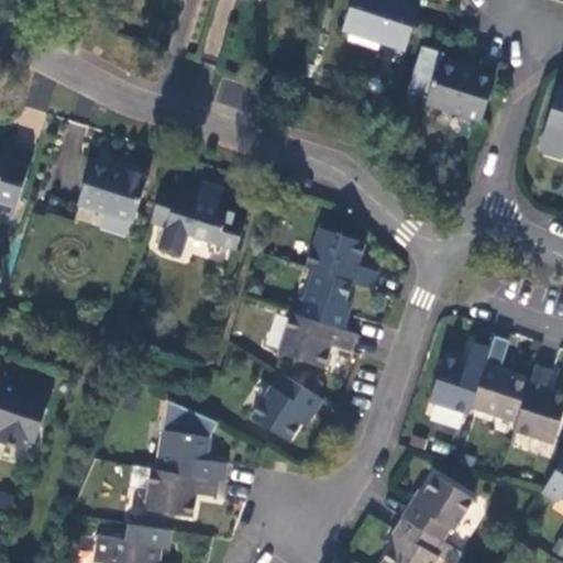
[(354,0),(346,26),(408,45),(416,19),(420,3),(409,0),(354,0)]
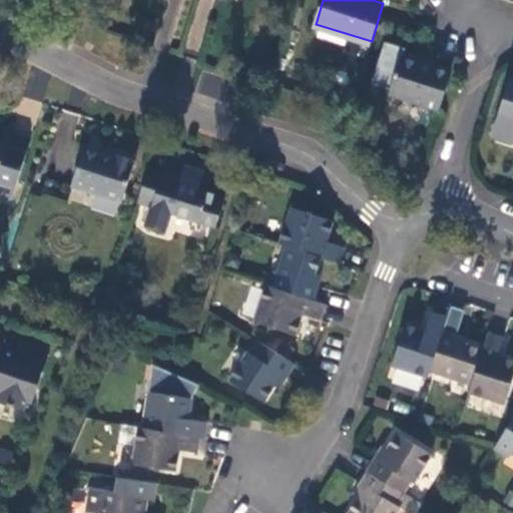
[(390,94),(439,110),(451,71),(435,66),(436,61),(405,51),(406,47),(387,41),(373,86),(391,92),(390,94)]
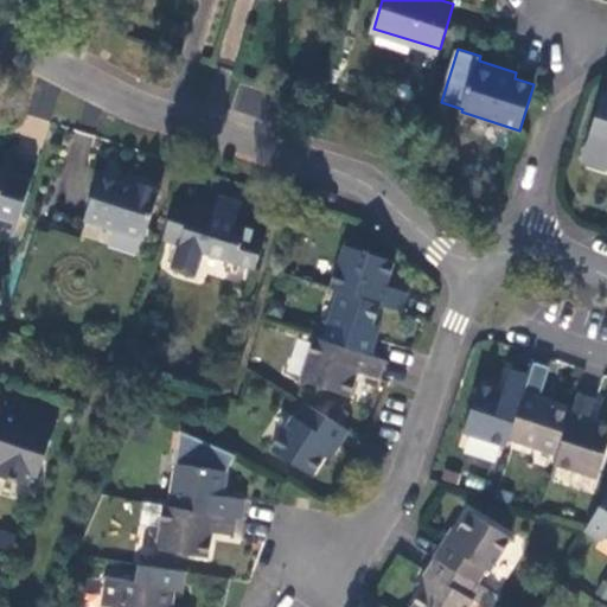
[(606,90),(602,90),(582,157),(586,164),(606,170),(606,168),(606,90)]
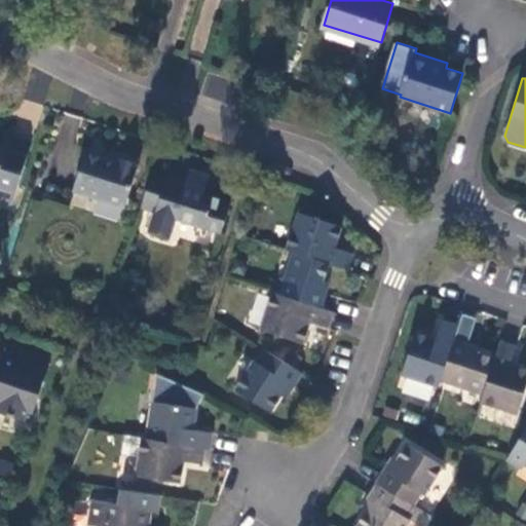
[(0,198),(12,203),(30,149),(8,142),(6,145),(0,143),(0,198)]
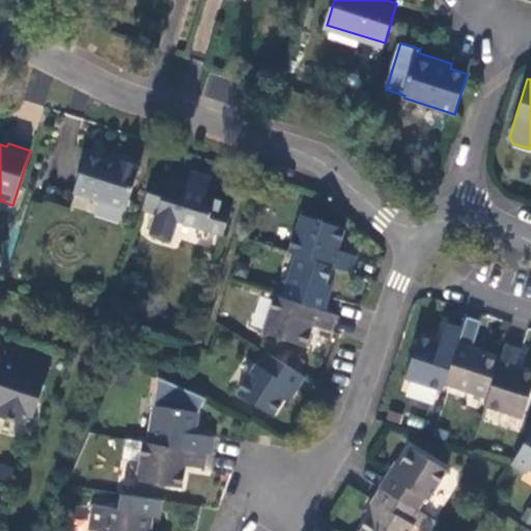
[(126,208),(141,165),(122,158),(119,164),(87,154),(76,191),(126,208)]
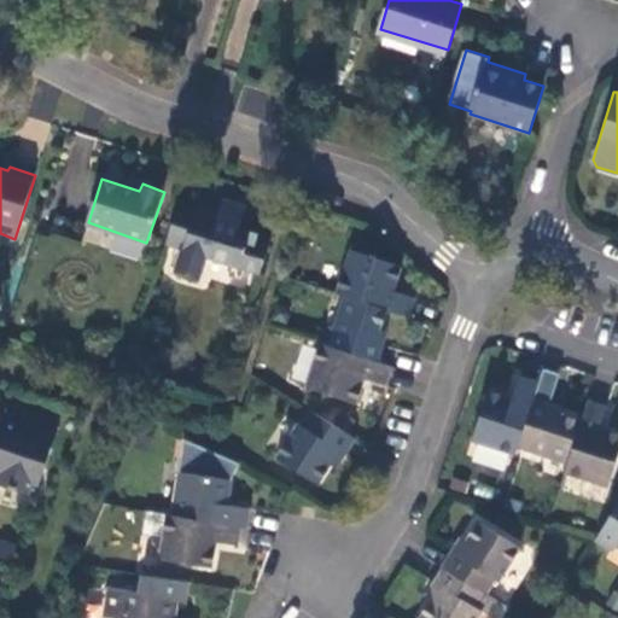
[(196,208),(179,202),(167,242),(185,248),(179,269),(202,277),(208,255),(261,272),(270,243),(257,239),(258,233),(239,227),(246,205),(223,198),(221,208),(198,200),(196,208)]
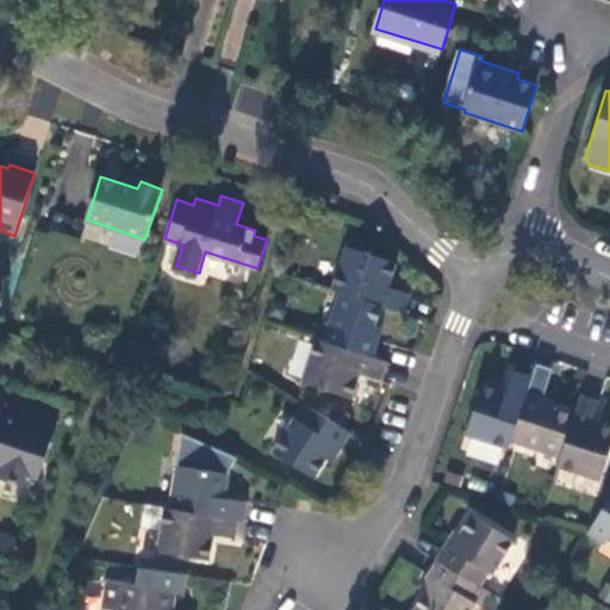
[(347,246),(331,288),(340,292),(384,305),(404,311),(410,293),(390,285),(397,262),(347,246)]
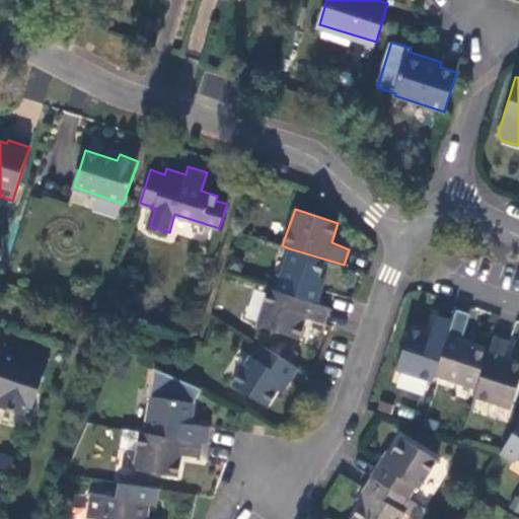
[(326,260),(289,248),(276,289),(318,303),(322,289),(317,288),(320,278),(326,260)]
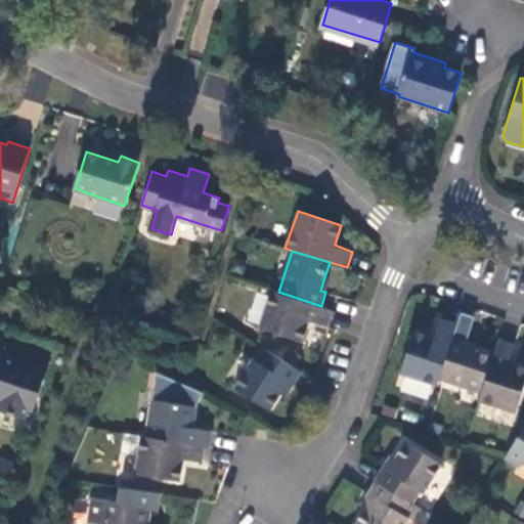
[(329,281),(323,280),(320,291),(325,292),(329,281)]
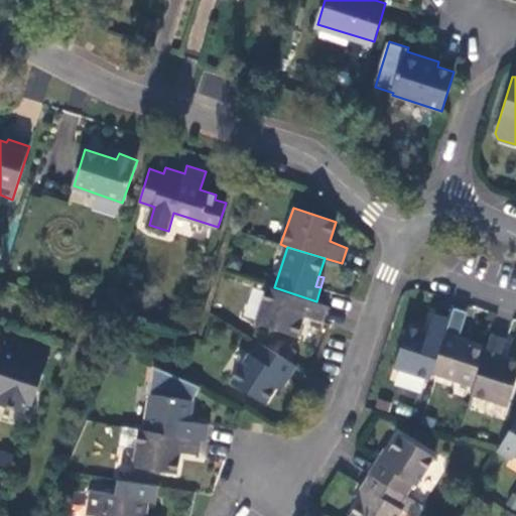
[(274,287),(267,285),(256,321),(298,336),(306,316),(324,323),(329,305),(316,301),(274,287)]
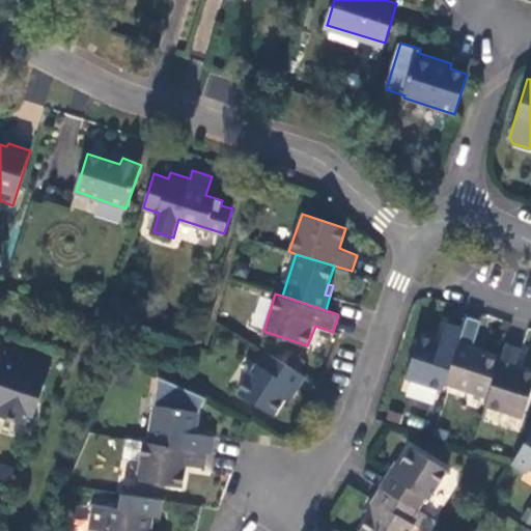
[(458,341),(463,327),(446,322),(440,341),(419,335),(406,379),(443,391),(444,385),(458,341)]
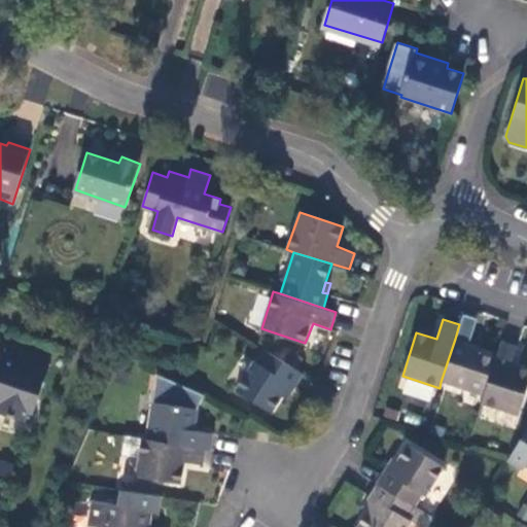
[(483,395),(495,358),(480,352),(468,348),(469,343),(455,339),(441,382),(483,395)]
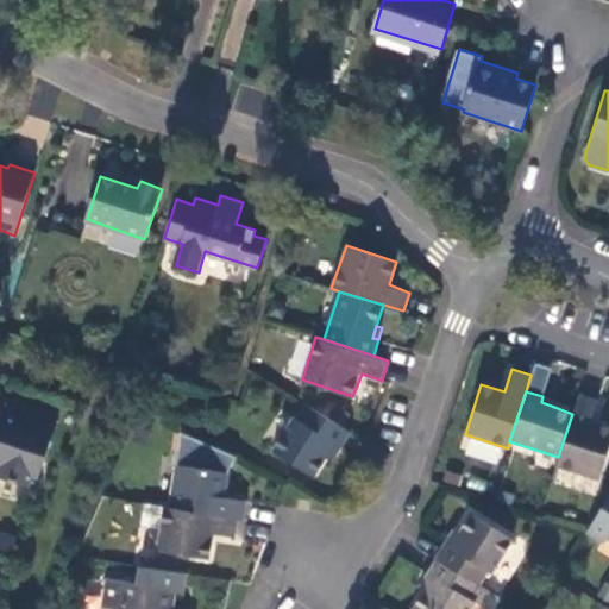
[(598,399),(579,393),(572,414),(558,457),(556,466),(598,479),(608,446),(608,425),(592,420),(598,399)]
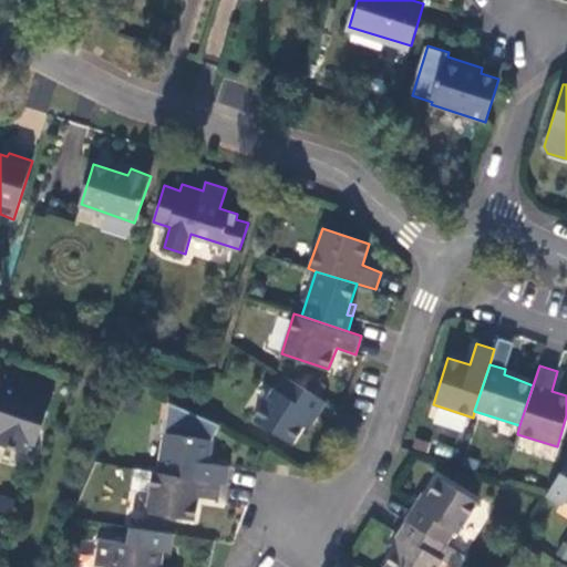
[(504,374),(516,379),(518,372),(505,369),(504,374)]
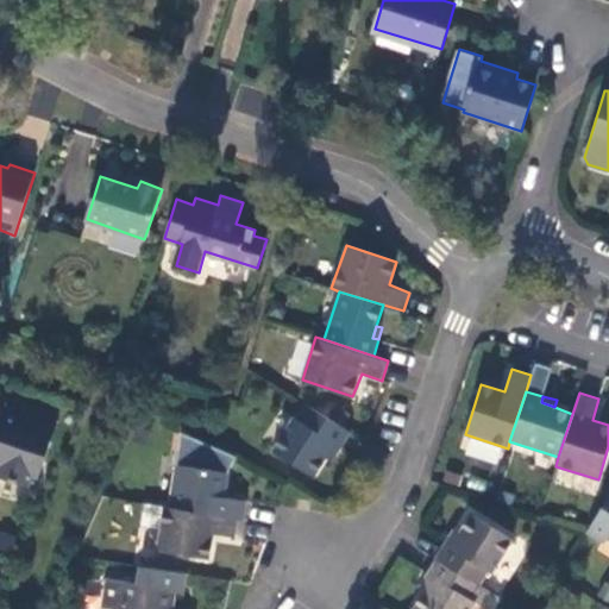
[(352,431),(307,402),(299,419),(293,415),(272,449),(314,477),(326,458),(332,462),(352,431)]
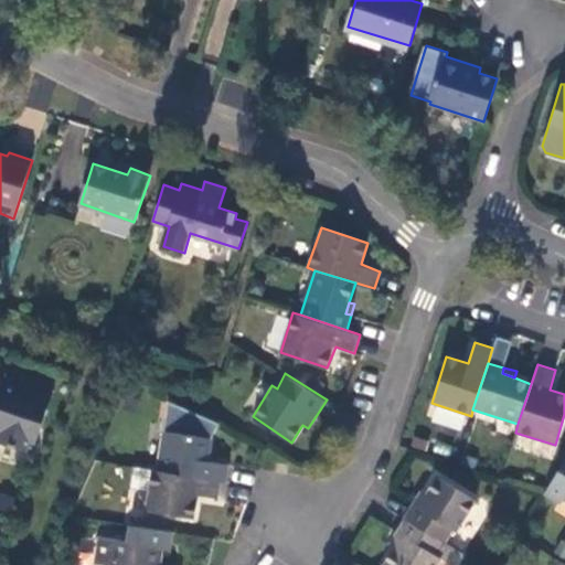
[(53,391),(9,374),(3,388),(0,386),(0,446),(24,454),(28,444),(34,446),(53,391)]
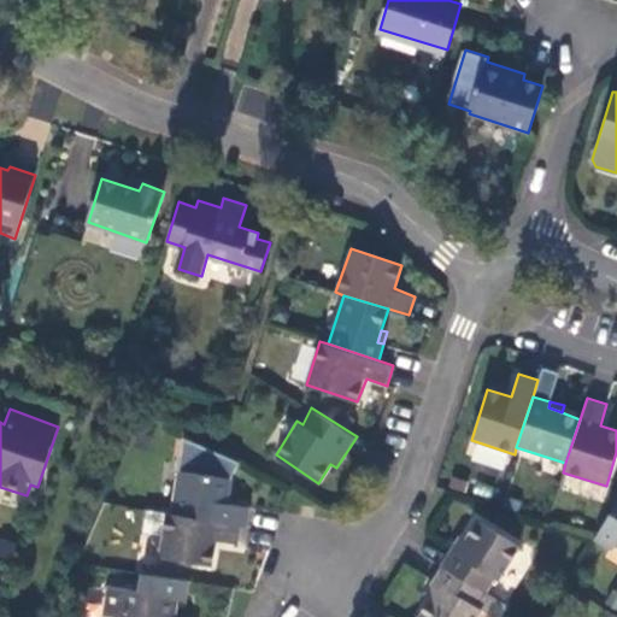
[(242,527),(247,527),(251,507),(228,503),(231,479),(240,462),(186,436),(171,515),(242,527)]
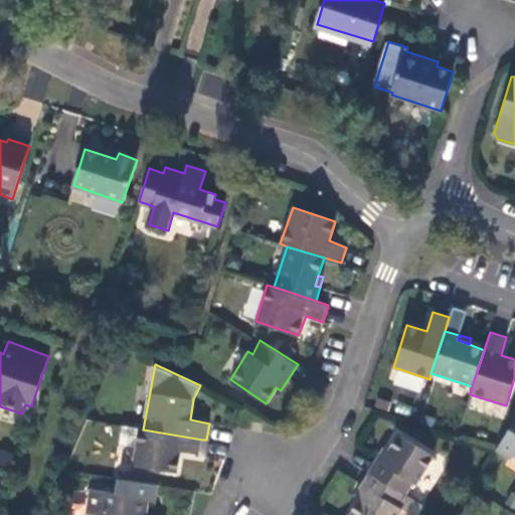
[(514,417),(495,450),(508,458),(510,455),(514,457),(514,417)]
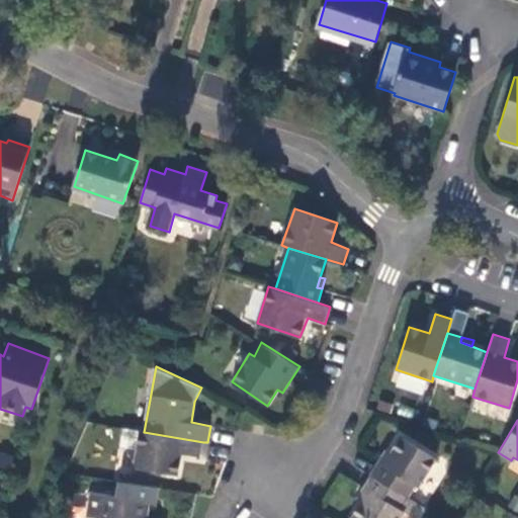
[(139,431),(124,429),(121,449),(136,451),(139,431)]
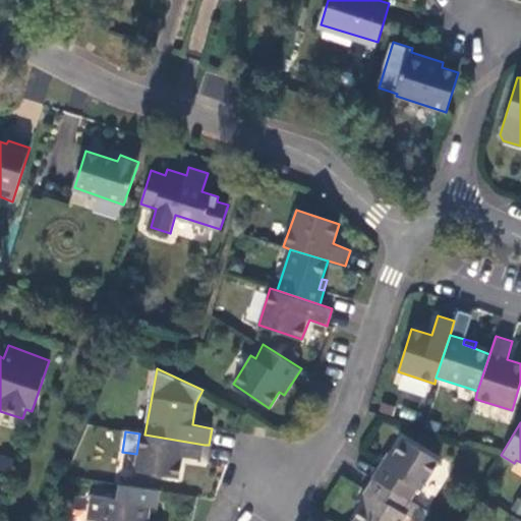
[(201,461),(205,445),(145,435),(139,433),(136,454),(134,471),(180,478),(184,457),(201,461)]
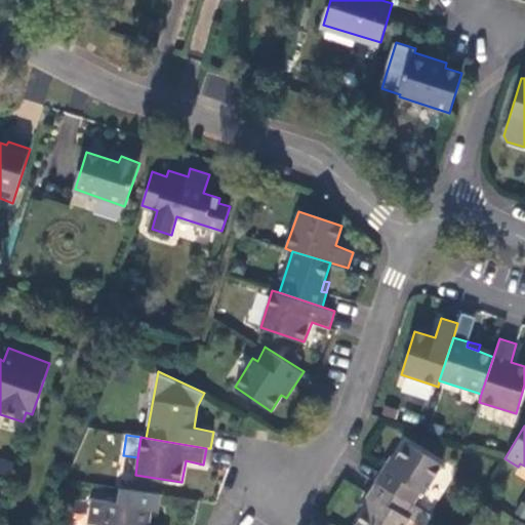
[(375,480),(414,505),(421,493),(423,494),(443,465),(406,441),(396,458),(389,470),(384,467),(375,480)]
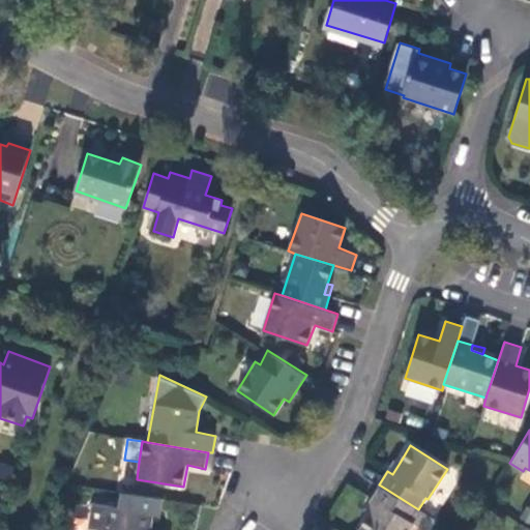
[(392,474),(400,463),(393,460),(387,471),(392,474)]
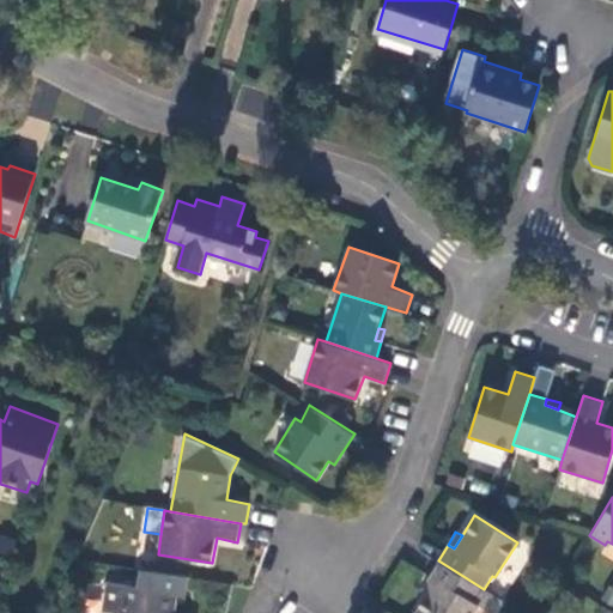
[(499,612),(507,604),(484,589),(438,560),(430,576),(435,578),(425,593),(414,611),(417,612),(473,612),(478,605),(491,612),(499,612)]
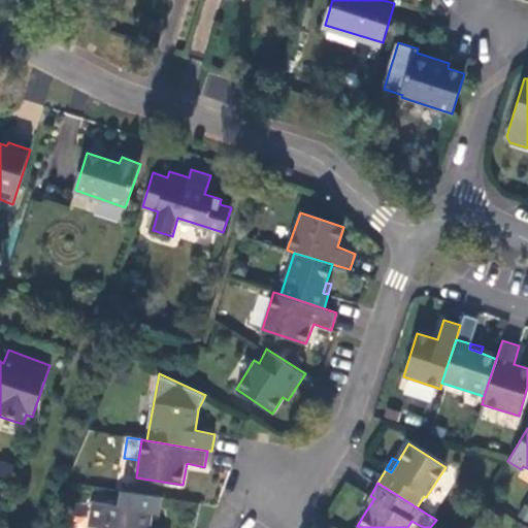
[(163,497),(126,491),(123,506),(154,512),(160,514),(163,497)]
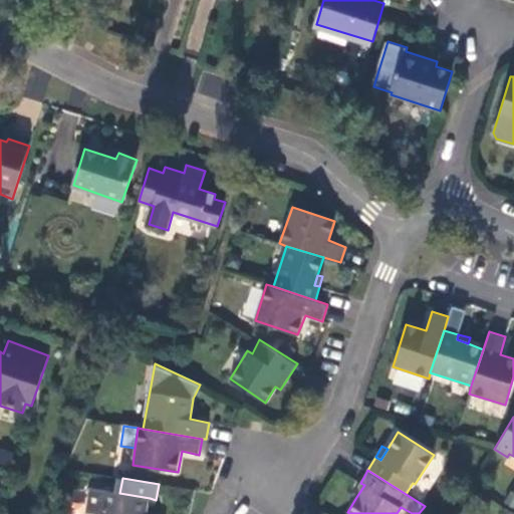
[(352,495),(356,497),(364,485),(360,483),(352,495)]
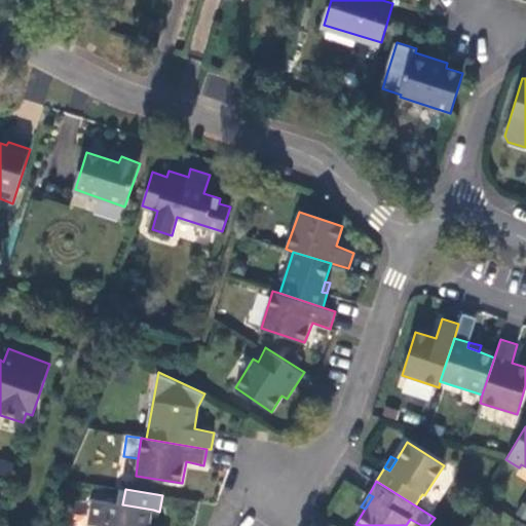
[(88,525),(104,525),(108,502),(92,500),(87,525),(88,525)]
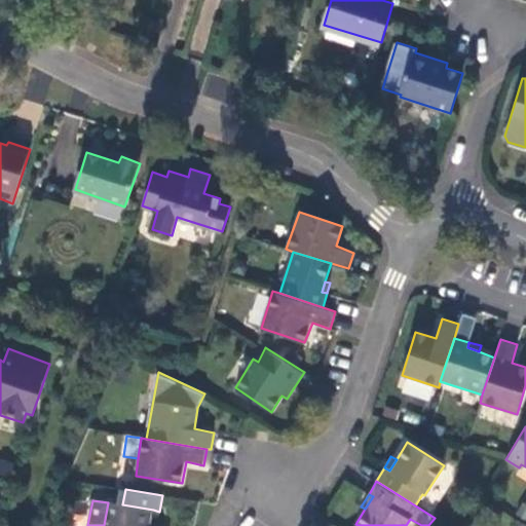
[(151,525),(153,510),(122,504),(108,502),(104,525),(151,525)]
